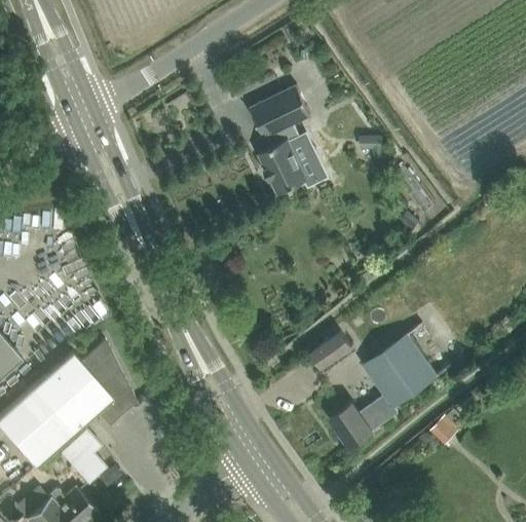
[(297,86),(251,109),(265,139),(267,138),(272,147),(259,154),(266,170),(264,171),(269,181),(271,180),(278,194),(307,181),(291,147),(302,142),(294,124),(311,116),(297,86)]
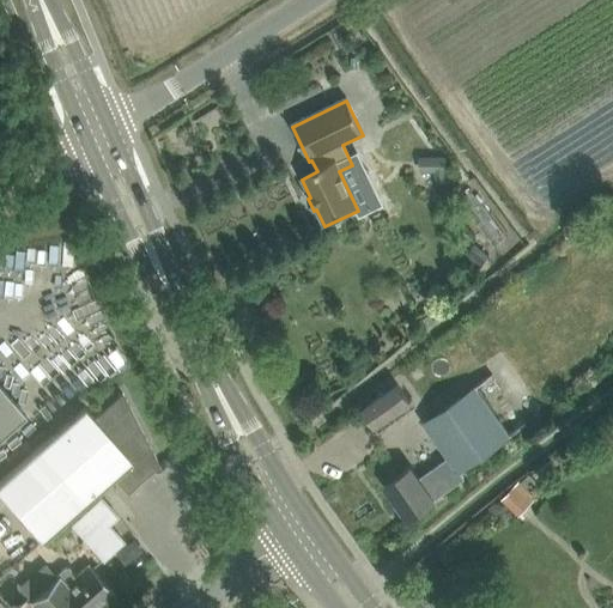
[(383,131),(414,116),(411,109),(380,123),(383,131)]
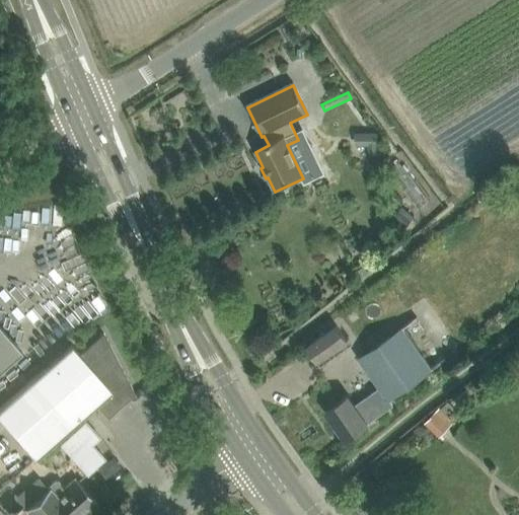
[(372,121),(362,106),(355,112),(365,126),(372,121)]
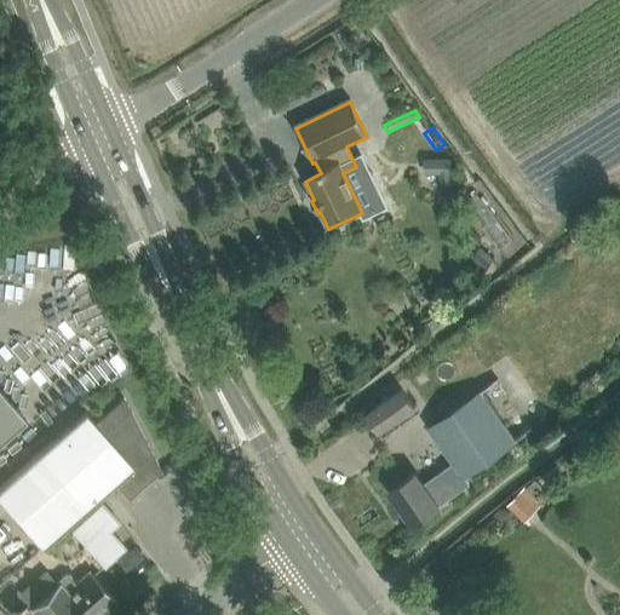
[(438,161),(424,161),(424,177),(438,176),(438,187),(452,187),(451,161),(438,161)]
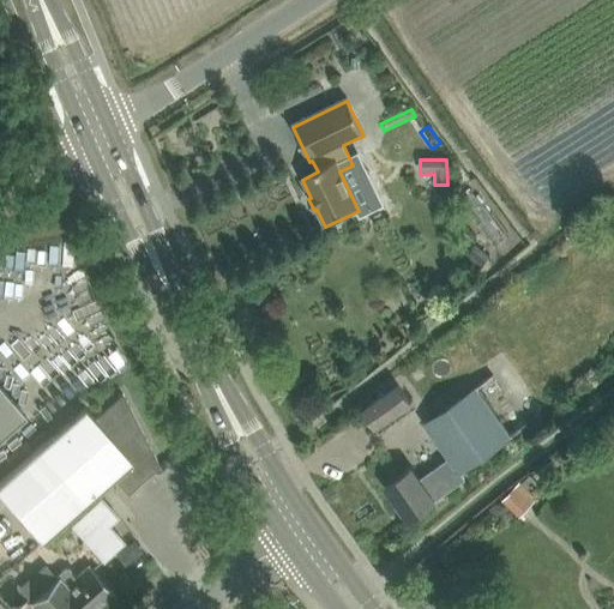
[(476,249),(468,260),(480,271),(489,261),(476,249)]
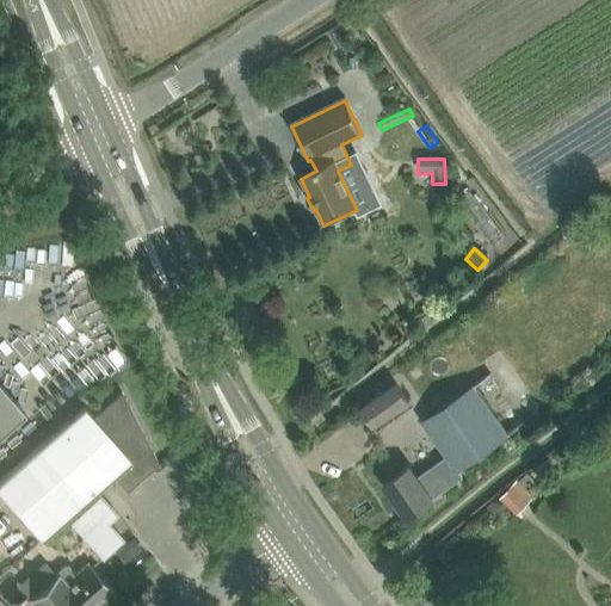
[(427,316),(420,322),(426,329),(433,323),(427,316)]
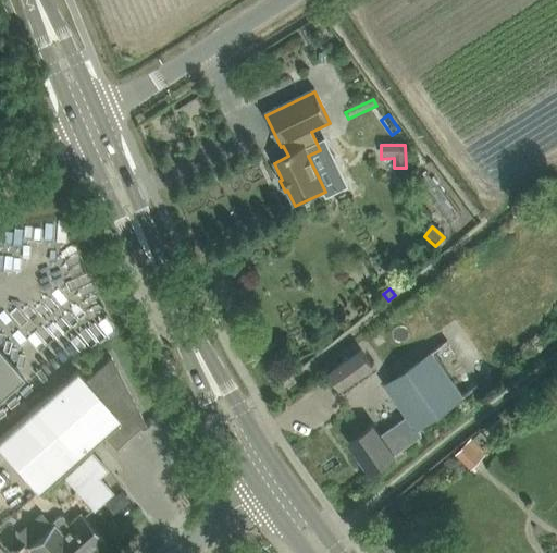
[(0,400),(24,379),(0,352),(0,400)]
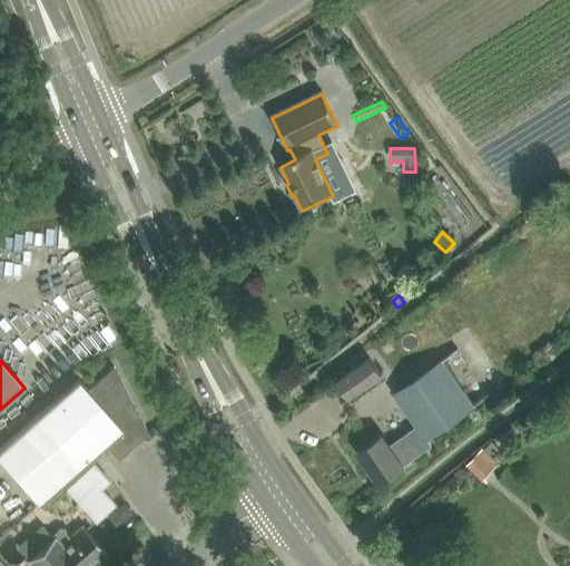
[(352,406),(384,382),(370,361),(337,383),(352,406)]
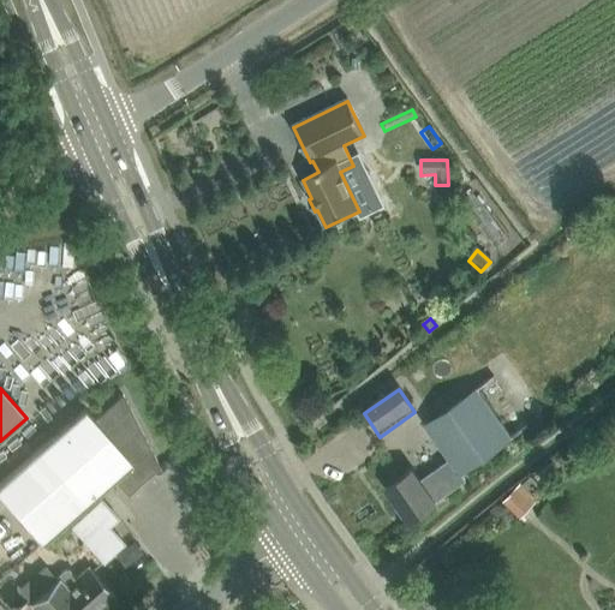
[(412,472),(387,490),(410,524),(436,506),(435,504),(451,494),(466,483),(461,477),(512,441),(477,390),(425,428),(451,464),(437,473),(421,484),(412,472)]
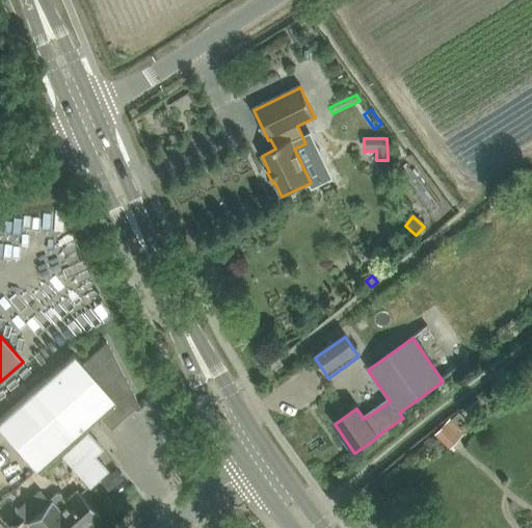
[(0,421),(0,430),(36,473),(99,418),(107,427),(136,402),(106,344),(82,366),(73,357),(0,421)]
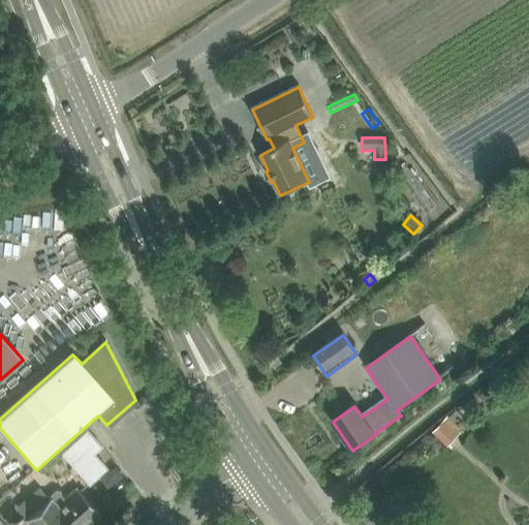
[(447,420),(432,435),(447,450),(462,434),(457,429),(448,422),(447,420)]
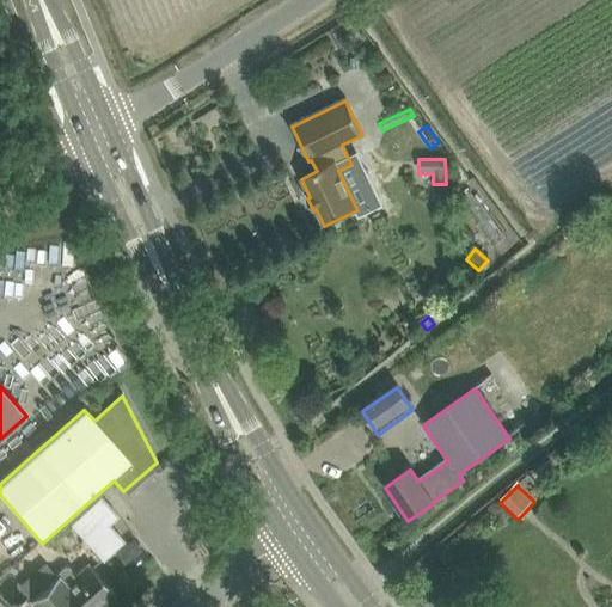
[(99,501),(71,526),(102,560),(122,544),(106,526),(116,519),(99,501)]
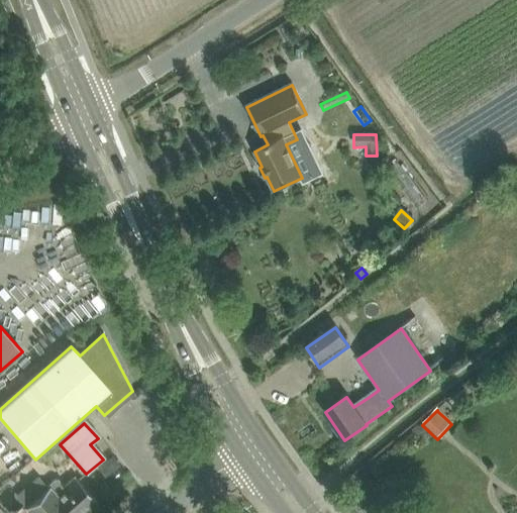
[(25,510),(27,512),(83,512),(95,502),(75,480),(65,489),(59,482),(55,482),(46,488),(47,490),(25,510)]
